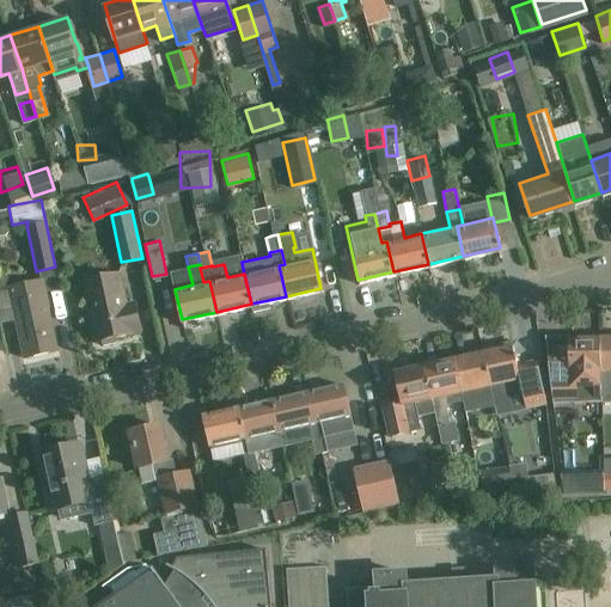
[(85,280),(89,298),(98,338),(102,337),(103,342),(116,339),(116,335),(132,331),(130,329),(140,326),(134,300),(124,302),(118,271),(85,280)]
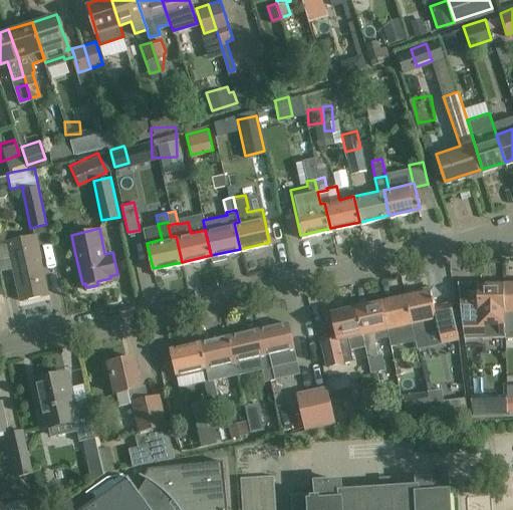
[(38,257),(40,257),(35,233),(8,239),(21,298),(46,292),(38,257)]
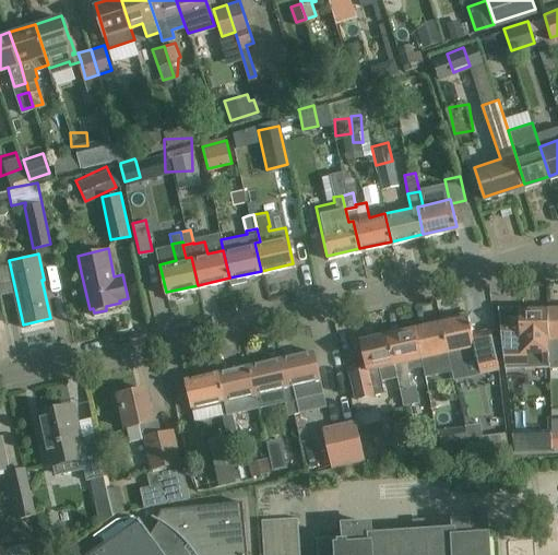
[(505,361),(523,361),(523,366),(525,366),(525,363),(548,363),(547,306),(519,307),(519,311),(497,313),(503,364),(506,364),(505,361)]
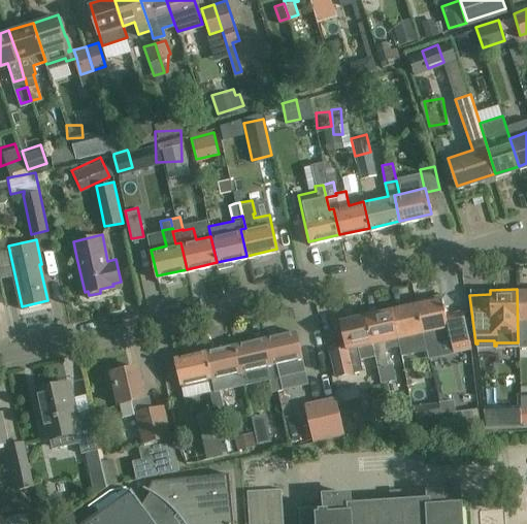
[(526,289),(517,289),(518,342),(518,345),(526,345),(526,289)]
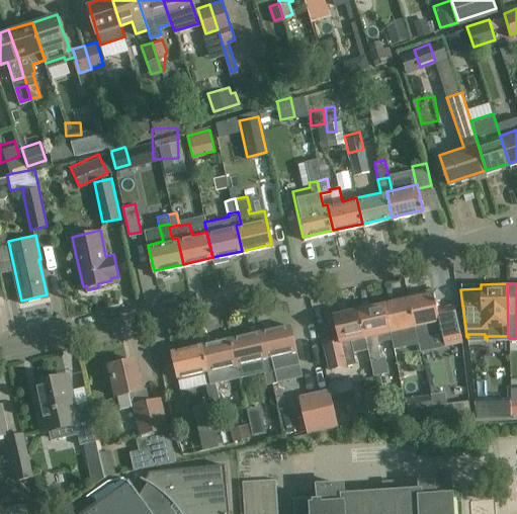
[(435,297),(438,297),(435,285),(417,290),(418,294),(408,296),(414,325),(415,325),(420,348),(429,346),(426,333),(441,330),(434,301),(436,301),(435,297)]
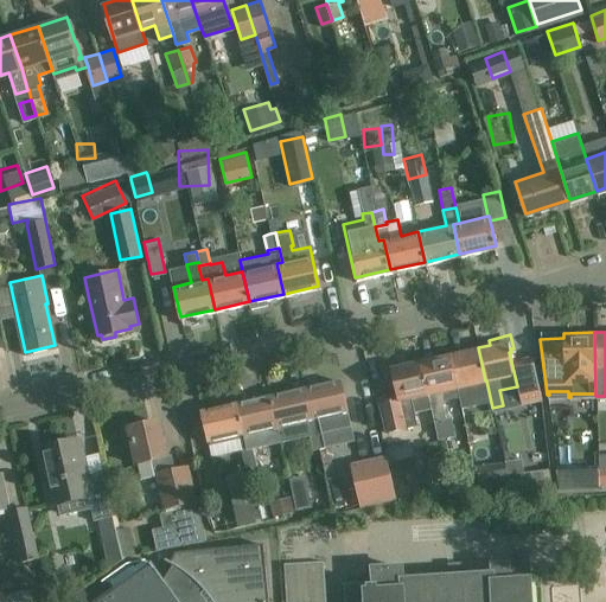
[(455,388),(485,380),(478,347),(448,353),(455,388)]
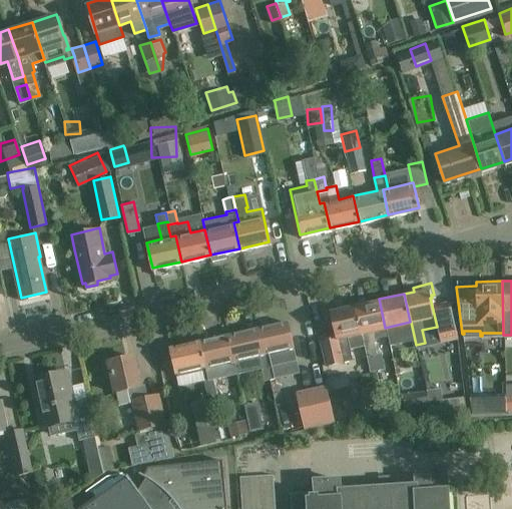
[(379,299),(354,305),(361,333),(366,355),(377,352),(374,341),(376,341),(374,330),(385,328),(379,299)]
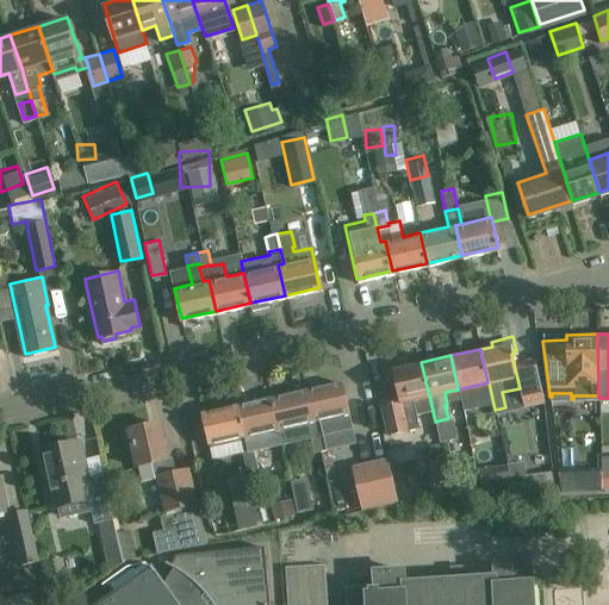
[(392,369),(399,399),(380,404),(387,432),(418,425),(412,399),(429,395),(421,362),(392,369)]
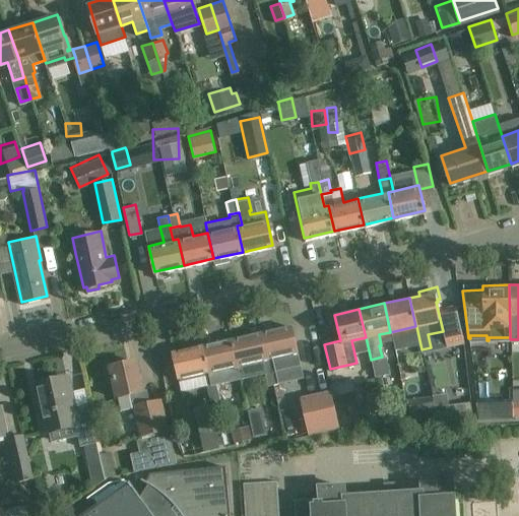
[(290,325),(260,331),(265,358),(271,357),(274,369),(276,381),(302,376),(290,325)]
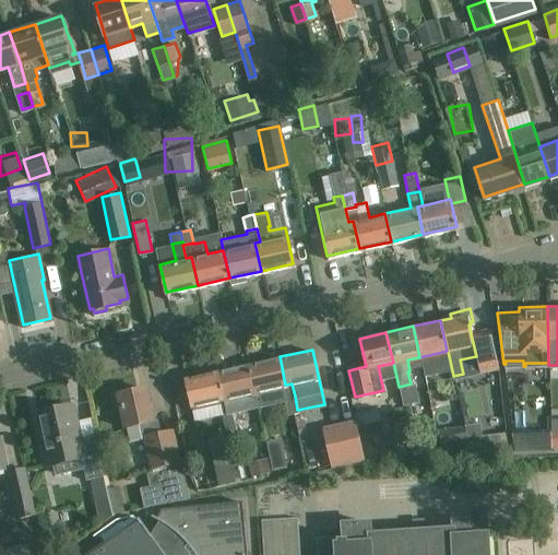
[(285,385),(280,356),(248,364),(257,404),(284,399),(295,397),(292,384),(285,385)]
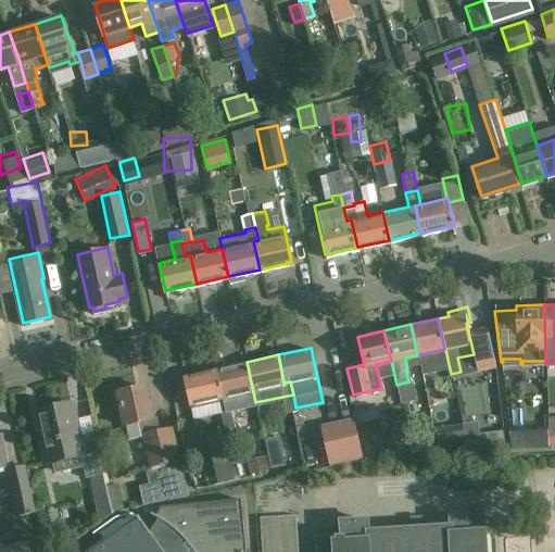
[(255,402),(247,362),(216,368),(222,397),(217,398),(216,398),(219,411),(230,409),(255,402)]
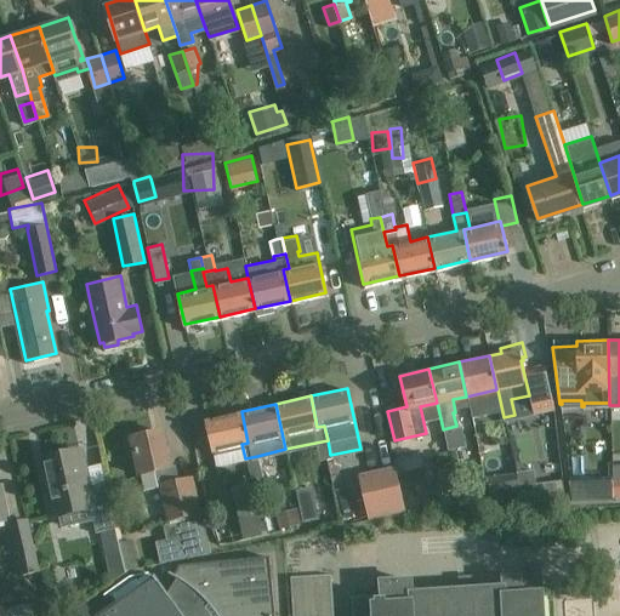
[(212,450),(242,444),(243,444),(248,443),(242,411),(205,420),(212,450)]
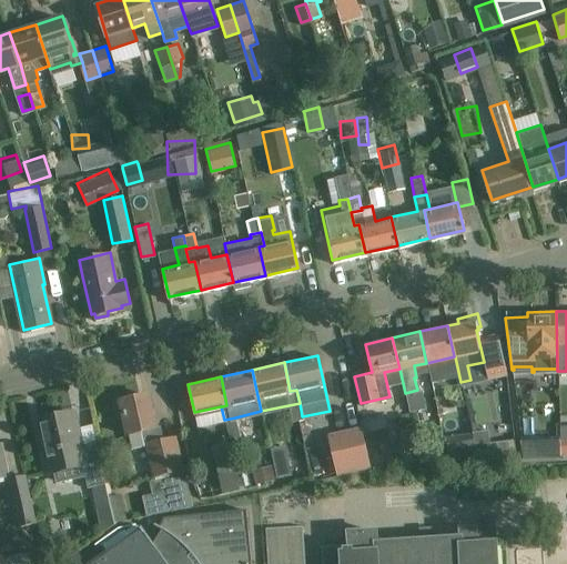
[(176,434),(160,437),(149,392),(121,399),(132,447),(144,444),(152,476),(164,473),(171,497),(184,494),(179,471),(184,469),(176,434)]
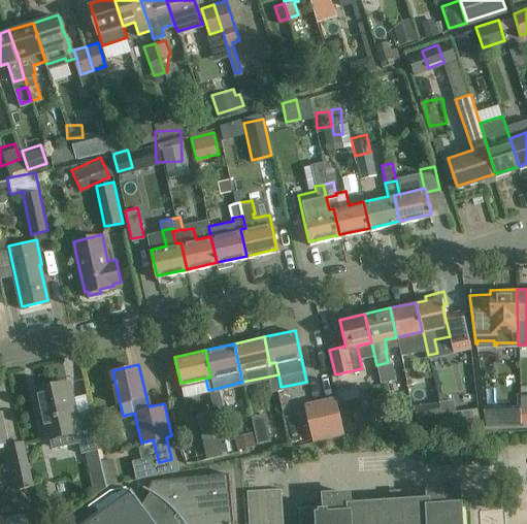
[(268,377),(270,389),(281,387),(278,374),(268,377)]
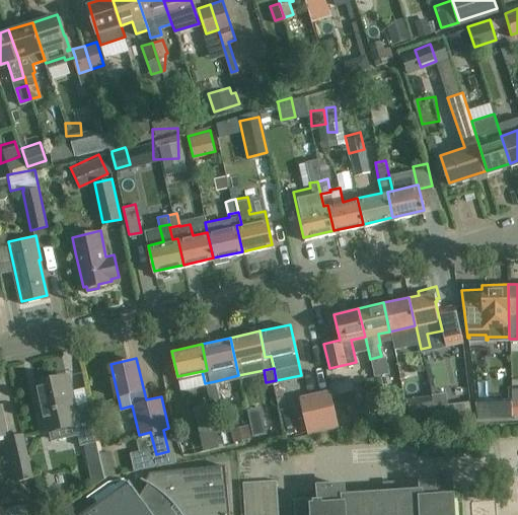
[(95,439),(92,426),(86,400),(72,403),(65,374),(35,381),(46,427),(47,426),(50,439),(77,433),(79,443),(95,439)]
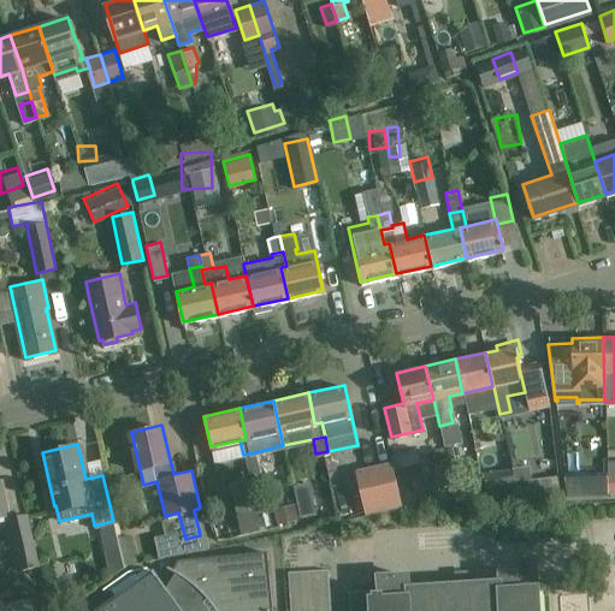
[(258,467),(255,452),(243,455),(247,469),(258,467)]
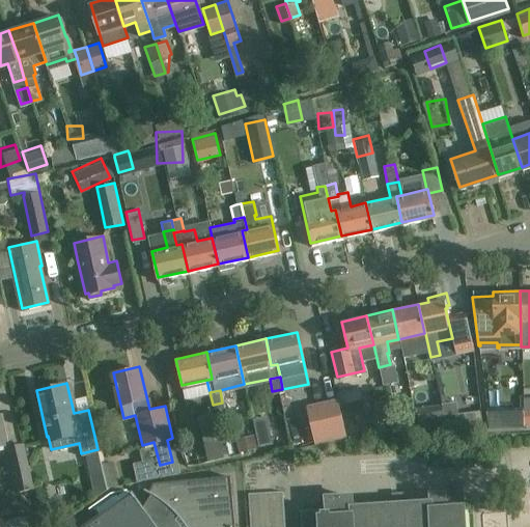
[(344,435),(335,396),(304,404),(312,442),(344,435)]
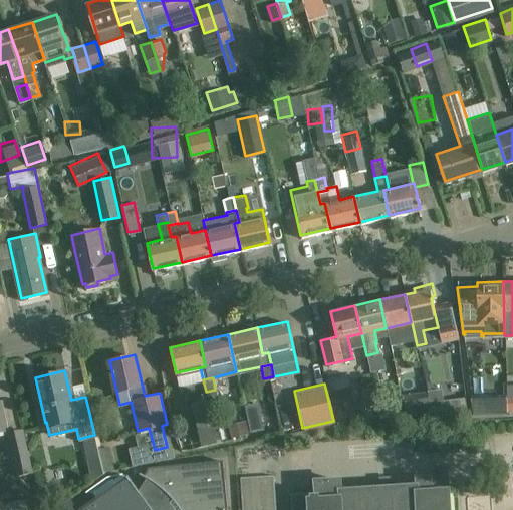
[(431,418),(466,414),(464,397),(442,399),(440,387),(426,389),(426,390),(430,412),(431,418)]
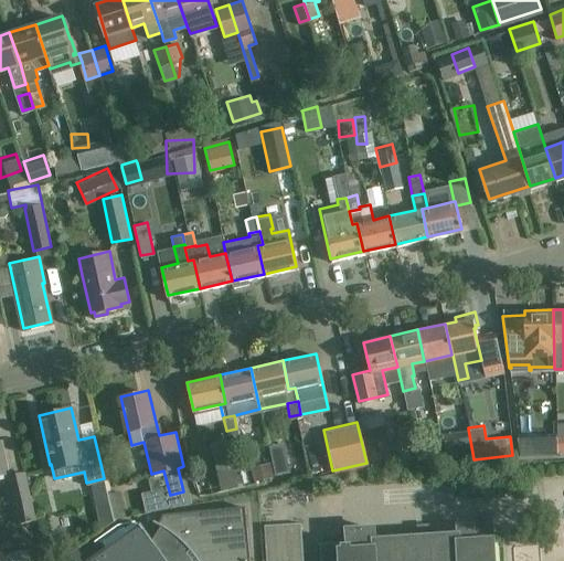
[(472,453),(468,429),(457,430),(460,451),(461,455),(472,453)]
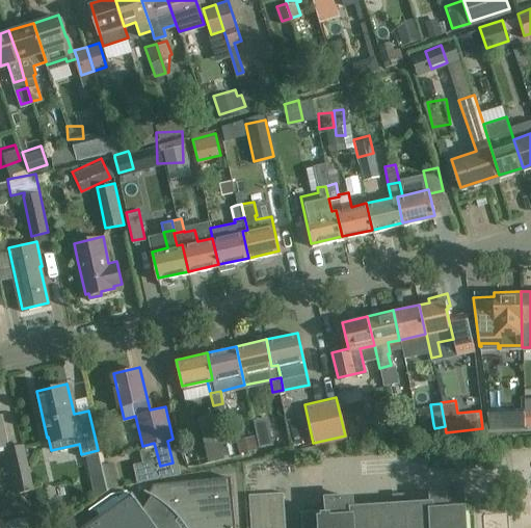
[(256,431),(259,445),(271,443),(268,428),(256,431)]
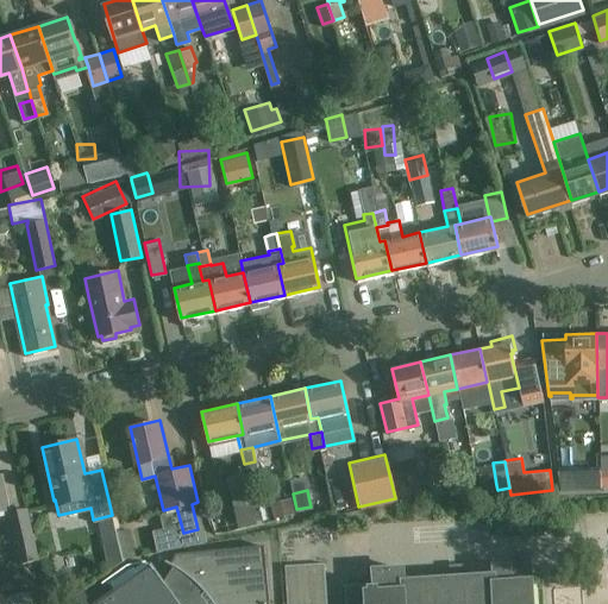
[(6,510),(18,561),(38,558),(26,505),(6,510)]
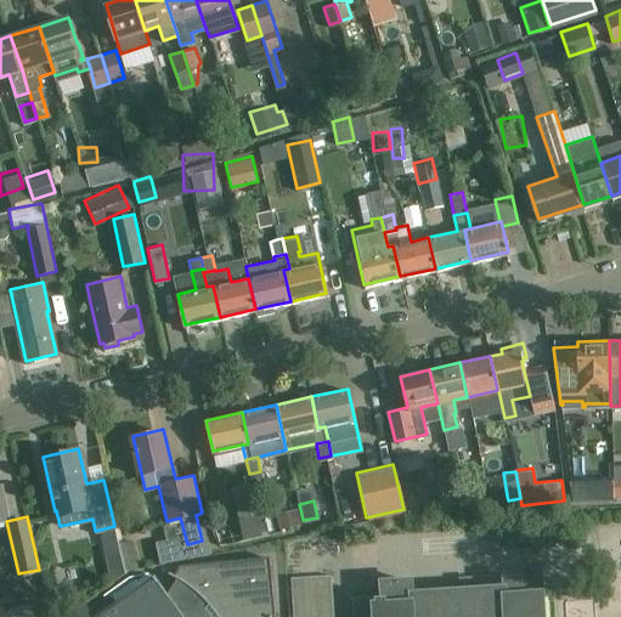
[(274,616),(269,555),(179,564),(173,573),(169,570),(168,571),(175,579),(165,587),(163,584),(114,616),(274,616)]
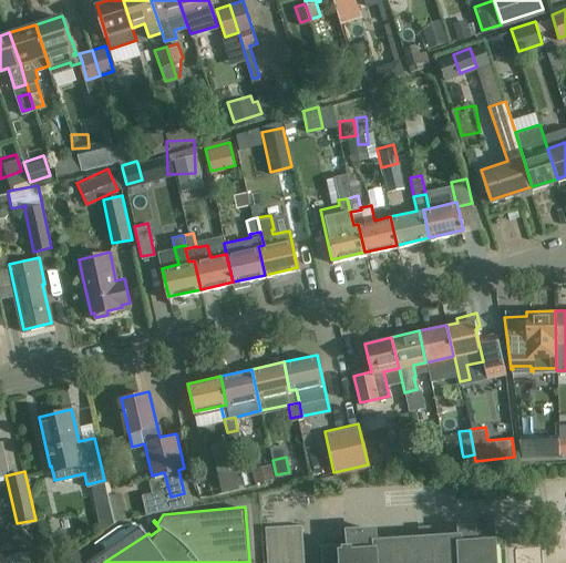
[(304,562),(301,523),(264,525),(266,562),(304,562)]
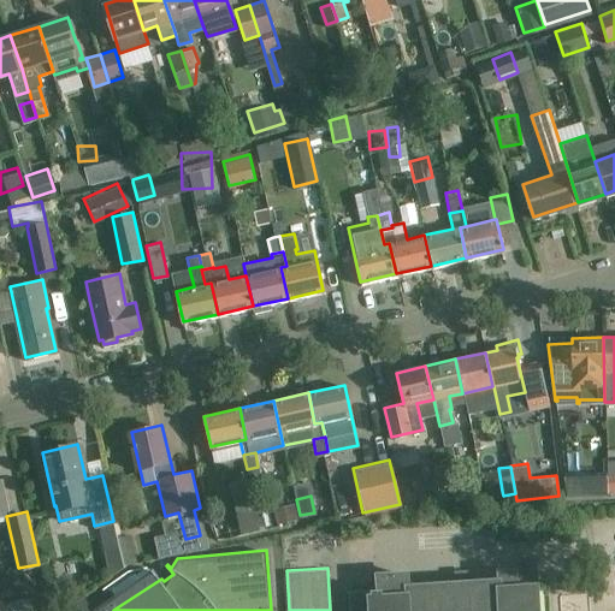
[(539,610),(537,585),(518,587),(515,570),(497,571),(498,580),(408,587),(407,573),(378,575),(379,588),(348,591),(349,610),(539,610)]
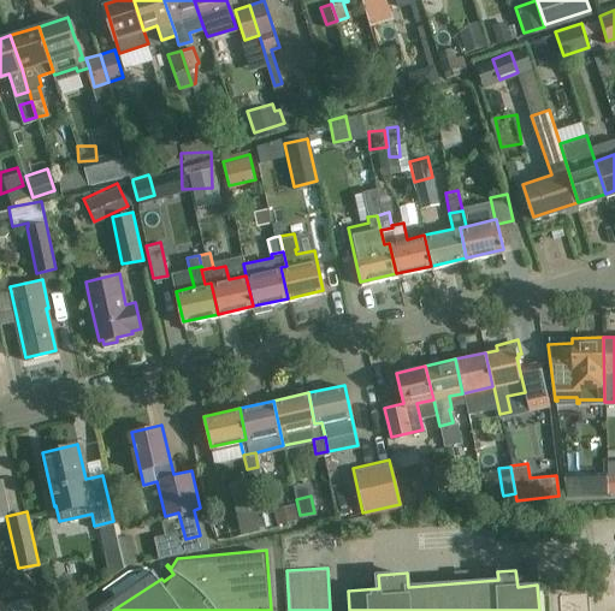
[(10,600),(25,593),(18,580),(4,587),(10,600)]
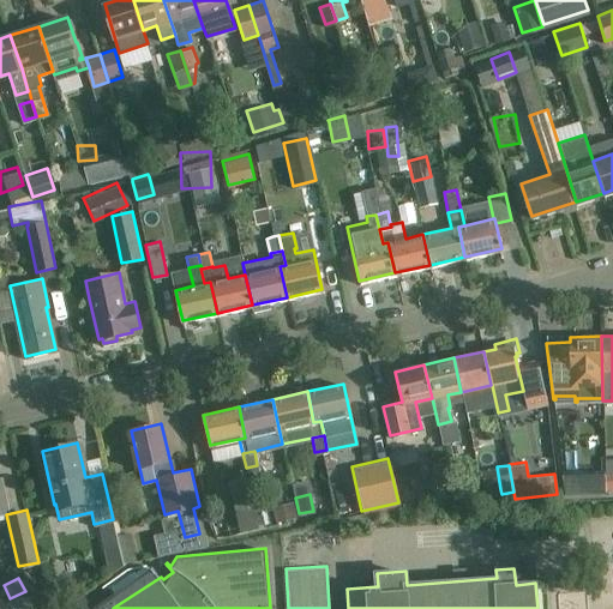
[(47,608),(43,591),(2,600),(11,608),(47,608)]
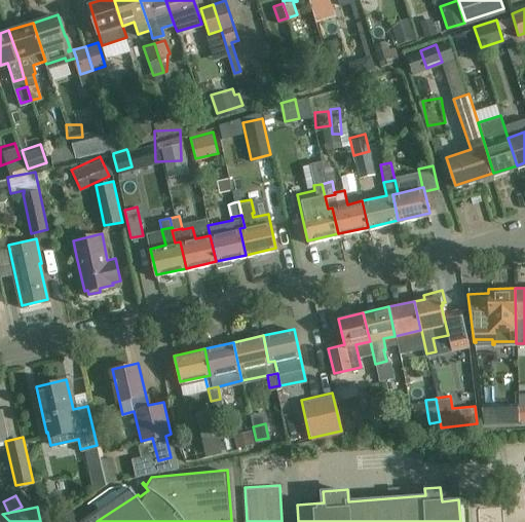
[(0,521),(9,521),(2,514),(0,511),(0,521)]
